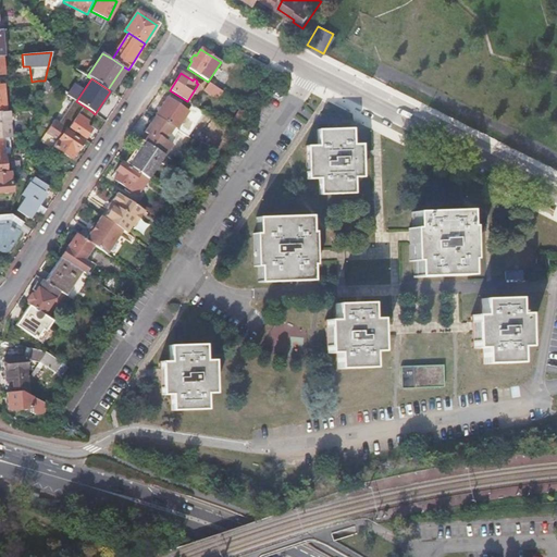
[(224,100),(227,95),(210,84),(205,91),(217,99),(218,97),(224,100)]
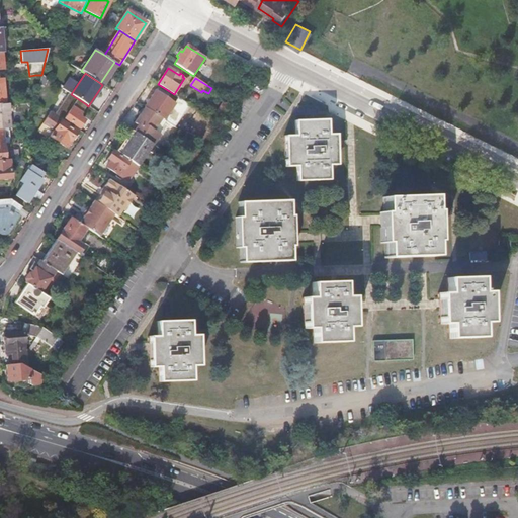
[(145,107),(164,120),(174,104),(155,92),(145,107)]
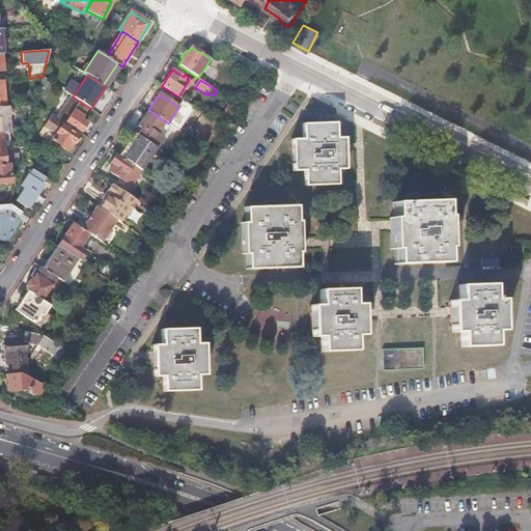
[(195,99),(191,105),(197,108),(201,103),(195,99)]
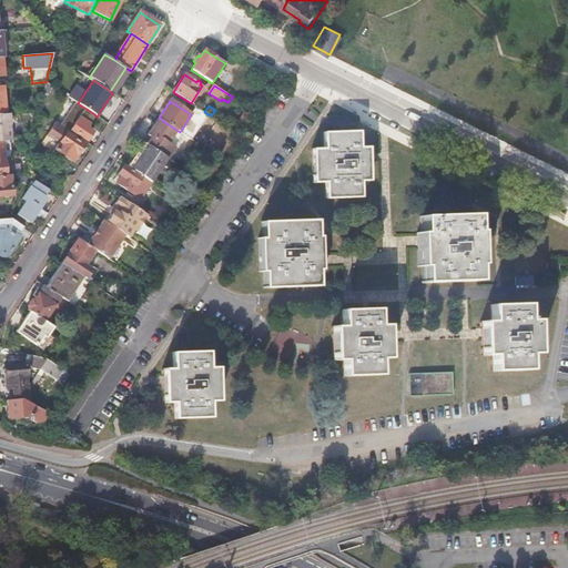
[(94,114),(84,108),(70,130),(85,141),(92,132),(87,128),(94,114)]
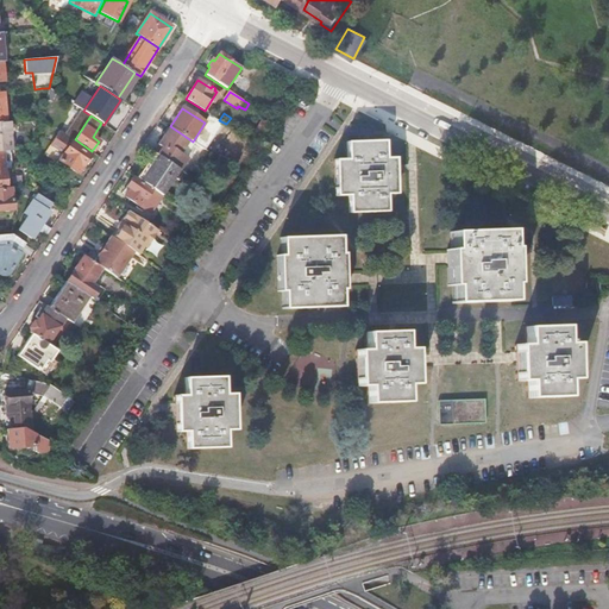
[(10,121),(7,121),(0,121),(0,151),(12,151),(10,121)]
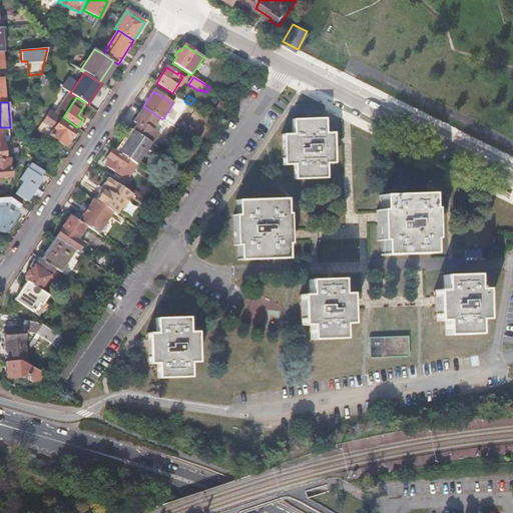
[(161,129),(166,121),(162,119),(143,106),(133,121),(134,122),(129,129),(150,142),(153,144),(162,130),(161,129)]
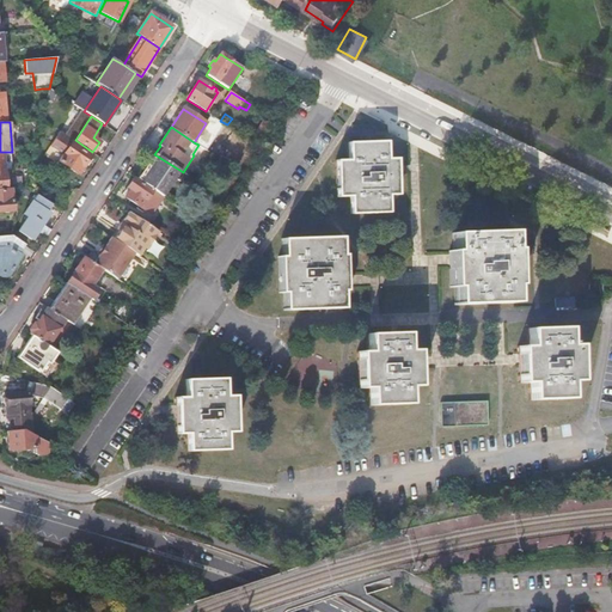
[(72,142),(59,161),(78,175),(84,165),(85,166),(87,165),(91,159),(91,158),(91,157),(90,157),(91,155),(72,142)]
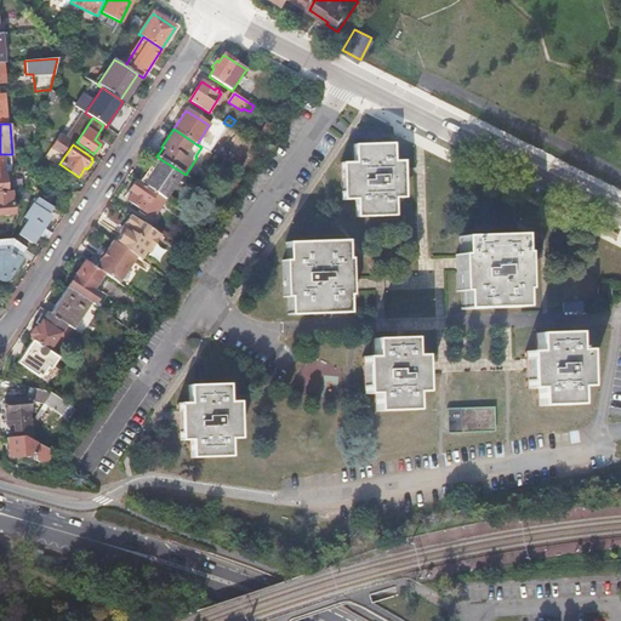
[(353,165),(341,165),(341,200),(354,200),(354,218),(393,217),(392,199),(402,199),(402,165),(392,165),(391,147),(353,148),(353,165)]
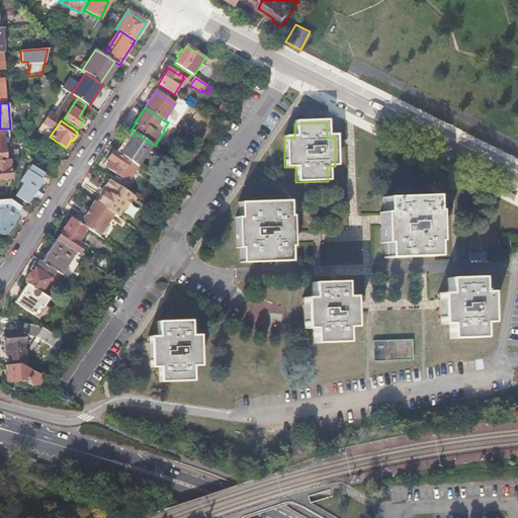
[(115,152),(122,156),(138,166),(152,144),(131,131),(131,130),(115,152)]
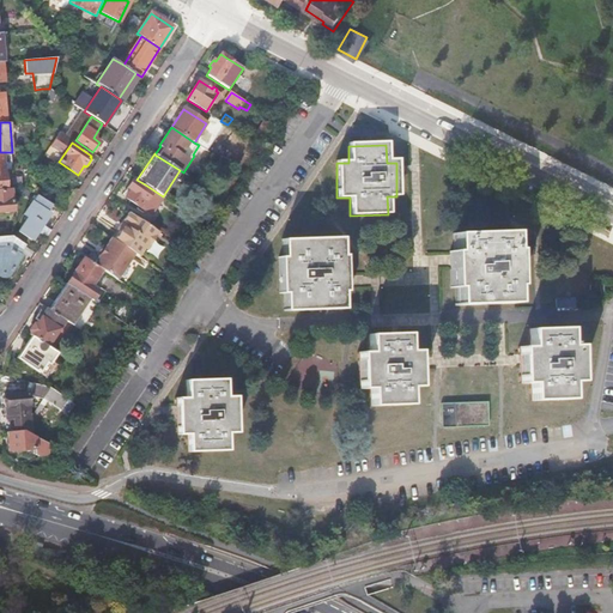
[(151,216),(163,196),(145,184),(144,186),(134,180),(127,188),(131,190),(126,198),(151,216)]
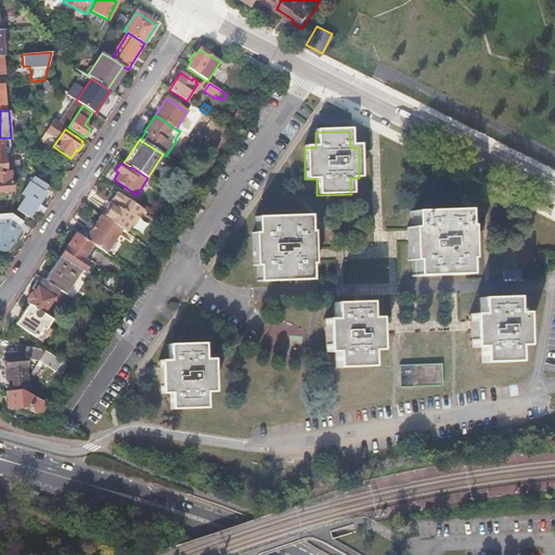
[(0,192),(1,192),(5,194),(11,191),(10,172),(0,172),(0,192)]
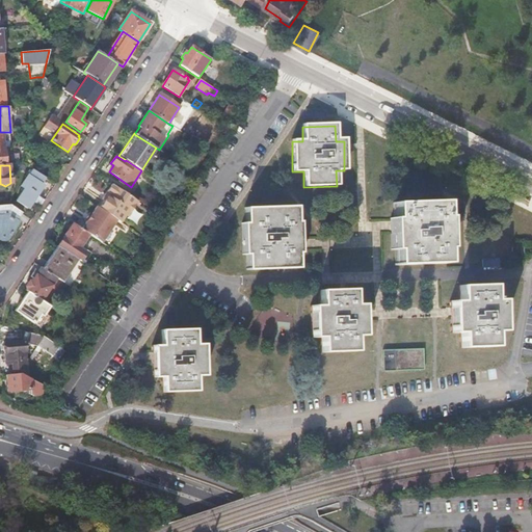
[(43,177),(32,169),(21,186),(25,188),(17,201),(27,208),(43,185),(41,184),(38,183),(43,177)]
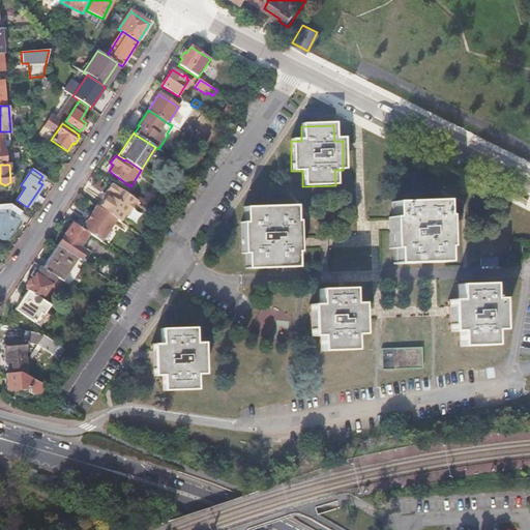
[(130,210),(137,201),(112,183),(106,192),(107,195),(104,200),(98,207),(116,219),(120,222),(125,214),(127,215),(130,210)]
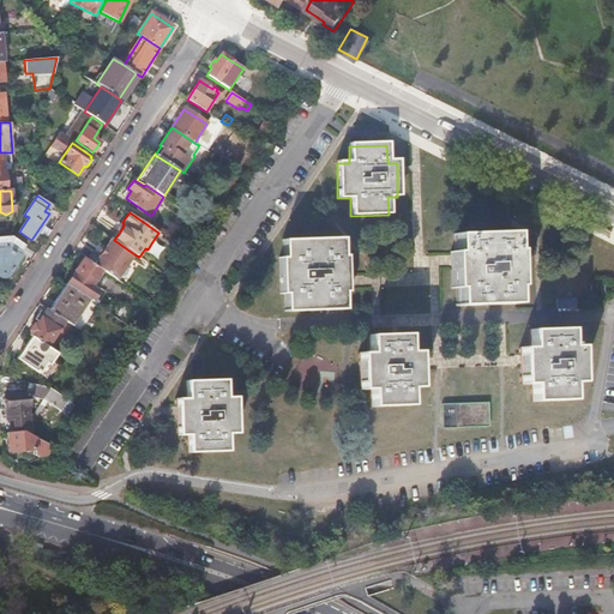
[(453,253),(449,253),(450,289),(453,289),(455,307),(512,306),(512,287),(515,287),(513,251),(511,251),(510,234),(452,235),(453,253)]
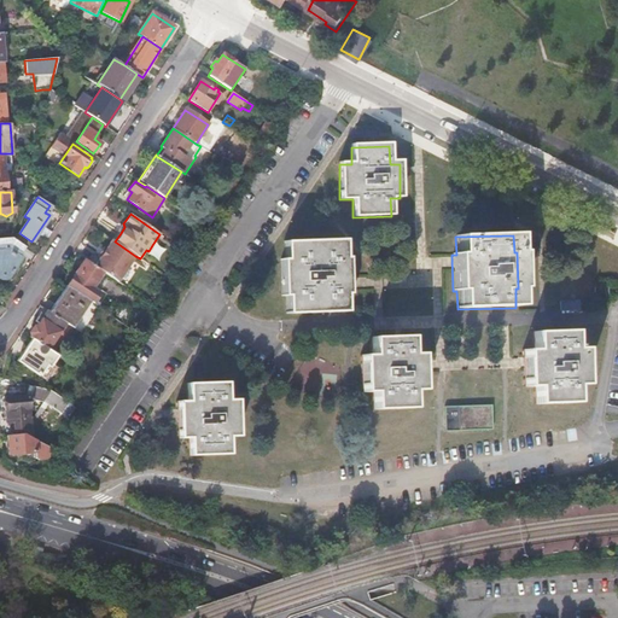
[(11,238),(0,238),(0,279),(1,280),(4,280),(6,280),(7,278),(21,258),(17,257),(24,246),(22,244),(11,238)]
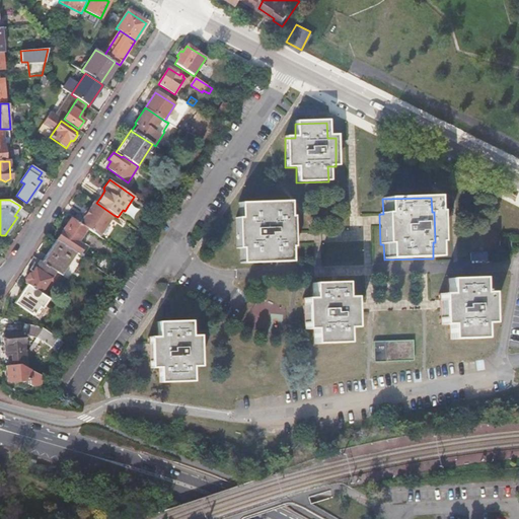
[(97,235),(99,236),(114,215),(96,203),(94,202),(89,210),(85,216),(79,223),(83,226),(86,228),(97,235)]
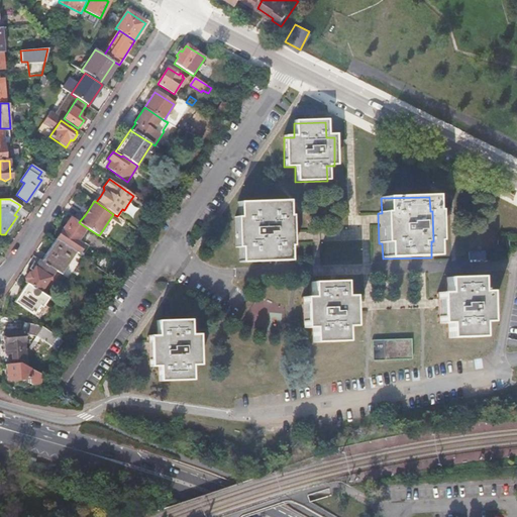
[(237,218),(234,218),(234,247),(238,247),(237,262),(287,262),(287,247),(290,247),(289,216),(287,216),(287,202),(237,203),(237,218)]
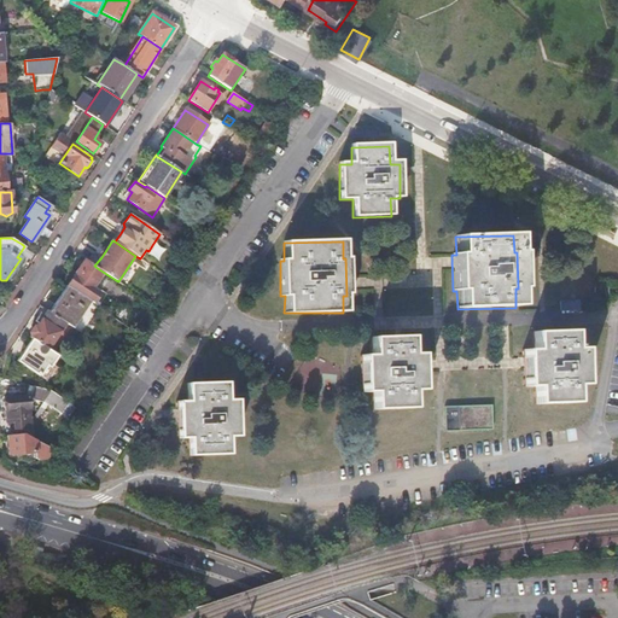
[(93,287),(103,272),(99,269),(94,266),(85,260),(75,275),(79,278),(73,289),(91,301),(94,303),(101,292),(93,287)]
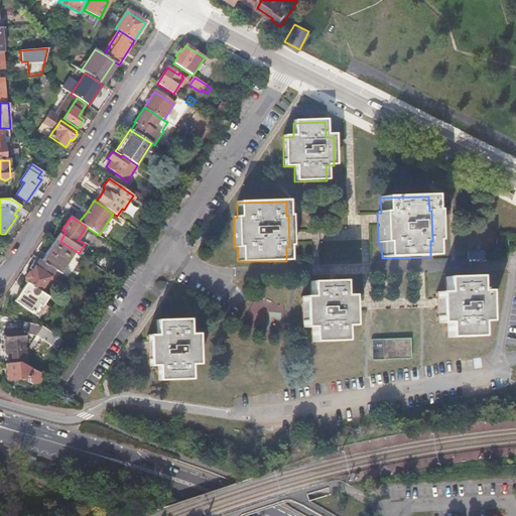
[(62,230),(56,239),(60,241),(66,232),(62,230)]
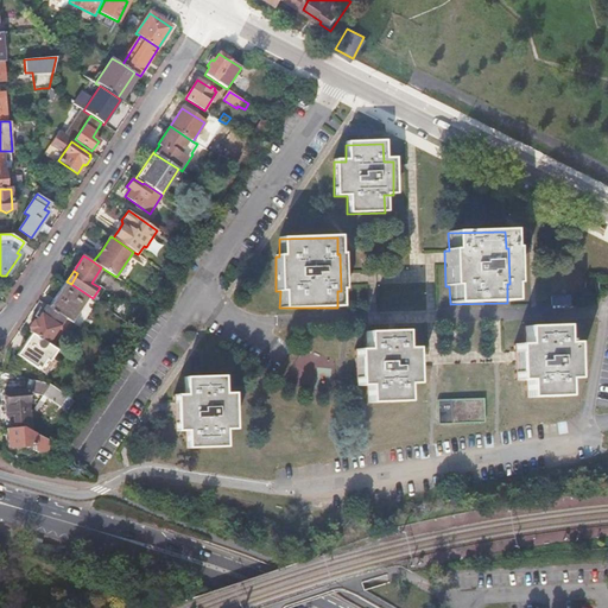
[(70,322),(80,328),(95,304),(87,299),(89,296),(71,284),(67,282),(49,308),(70,322)]
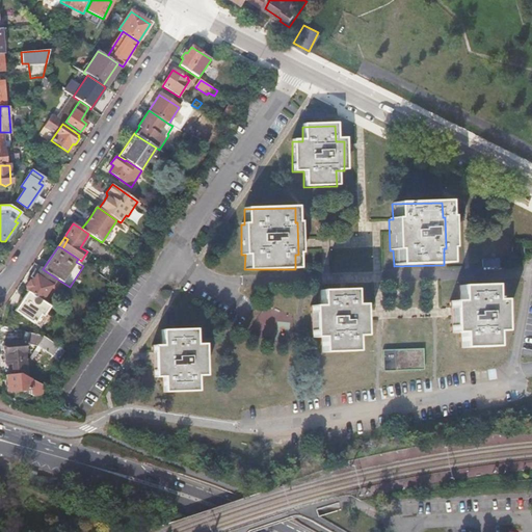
[(26,290),(28,292),(42,300),(51,286),(56,290),(61,282),(43,269),(41,267),(32,281),(29,281),(26,286),(26,289),(26,290)]
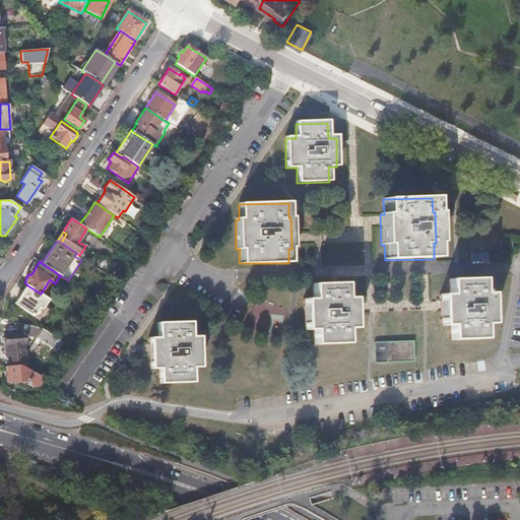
[(447,296),(439,296),(440,325),(449,325),(449,340),(481,339),(481,324),(490,323),(489,294),(479,294),(478,279),(447,280),(447,296)]
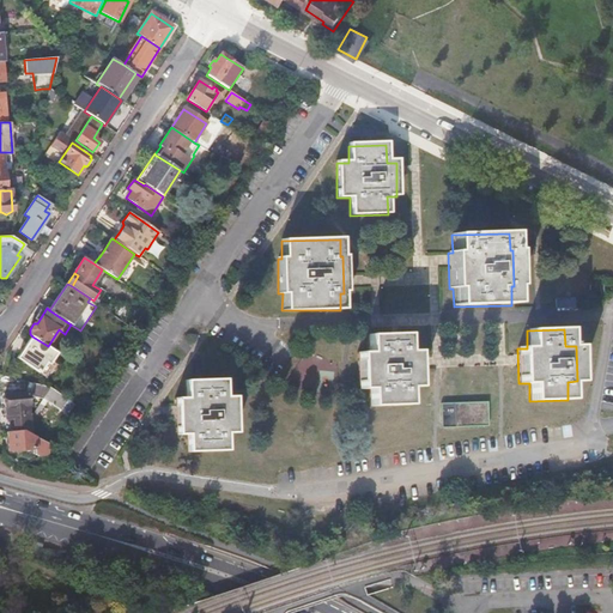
[(366,353),(357,353),(357,389),(366,389),(368,406),(406,405),(406,388),(416,388),(414,352),(405,352),(404,335),(366,337),(366,353)]
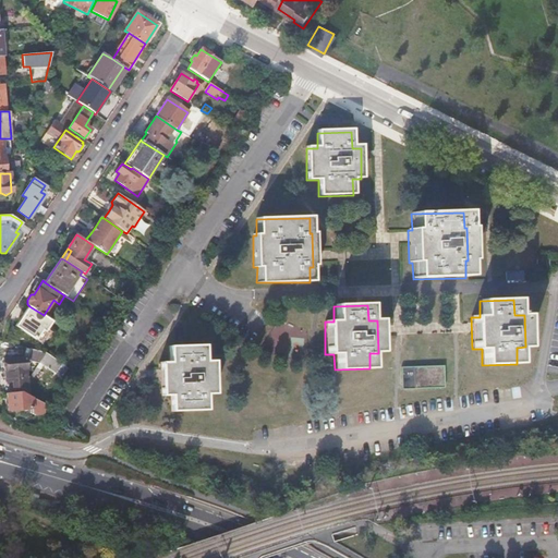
[(46,330),(52,320),(44,315),(29,306),(16,326),(41,342),(48,332),(46,330)]
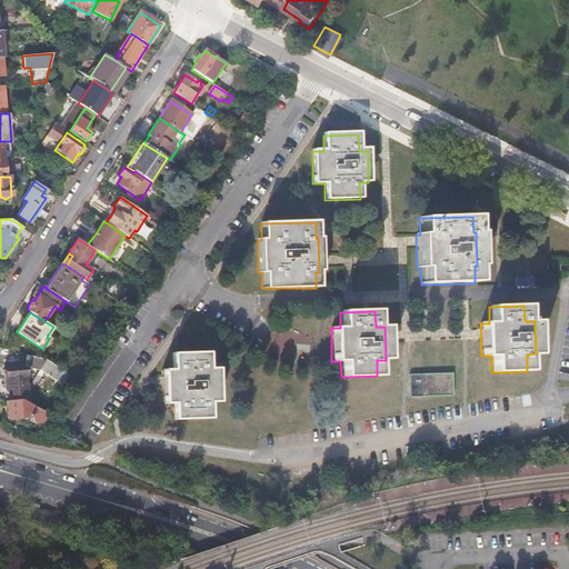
[(170,369),(161,369),(162,401),(170,401),(171,419),(206,419),(206,401),(215,401),(215,369),(205,369),(205,352),(170,353),(170,369)]
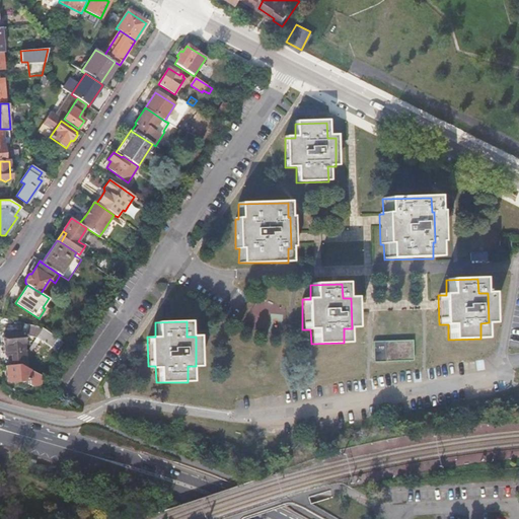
[(44,328),(28,324),(27,329),(26,336),(38,338),(40,340),(51,347),(52,347),(58,338),(44,328)]
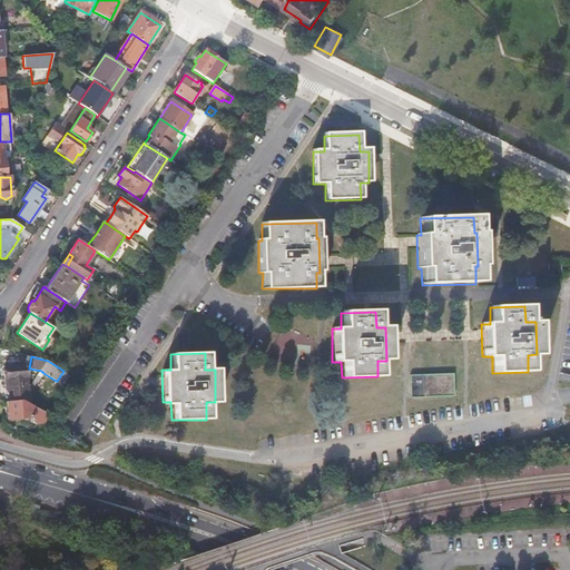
[(13,392),(15,401),(21,400),(28,403),(30,404),(28,399),(28,387),(28,386),(26,369),(26,366),(5,367),(7,389),(9,389),(13,389),(13,392)]
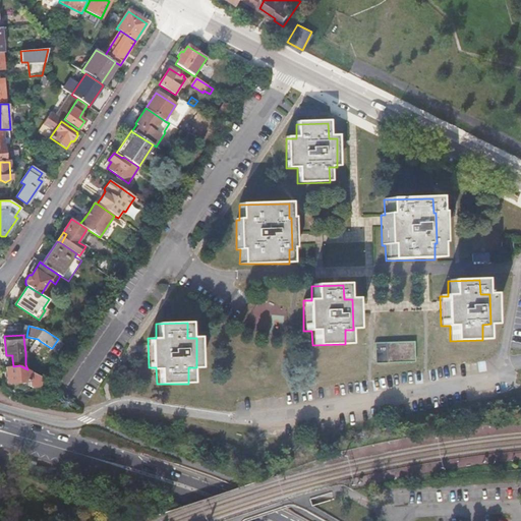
[(26,354),(30,356),(37,344),(38,345),(40,341),(38,339),(26,354)]
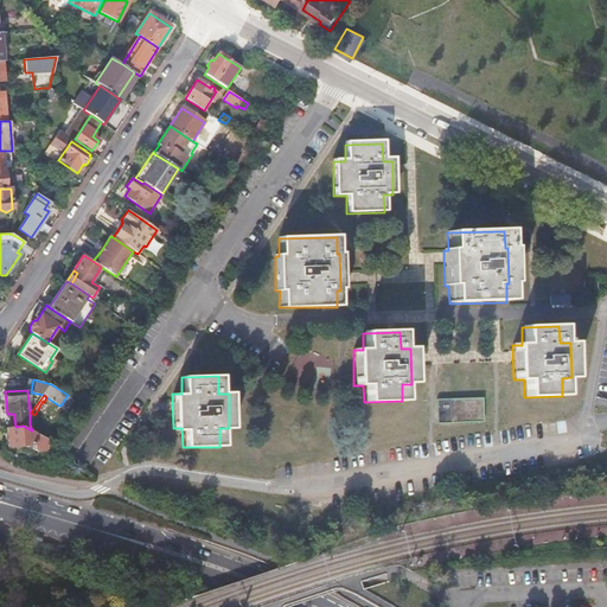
[(68,410),(75,400),(68,395),(61,406),(68,410)]
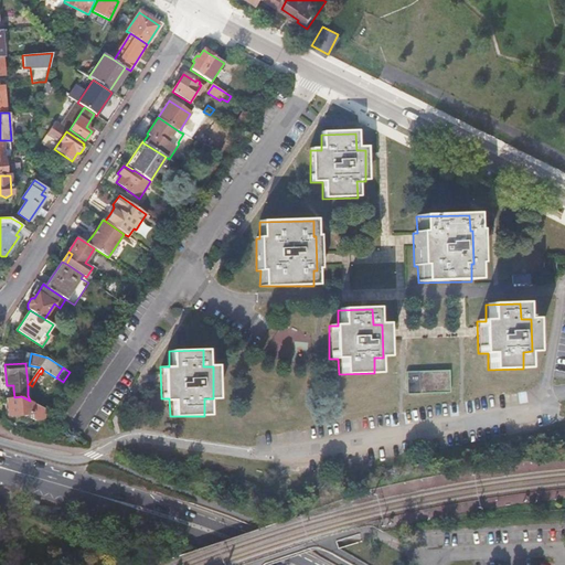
[(447,372),(417,373),(417,395),(449,394),(447,372)]
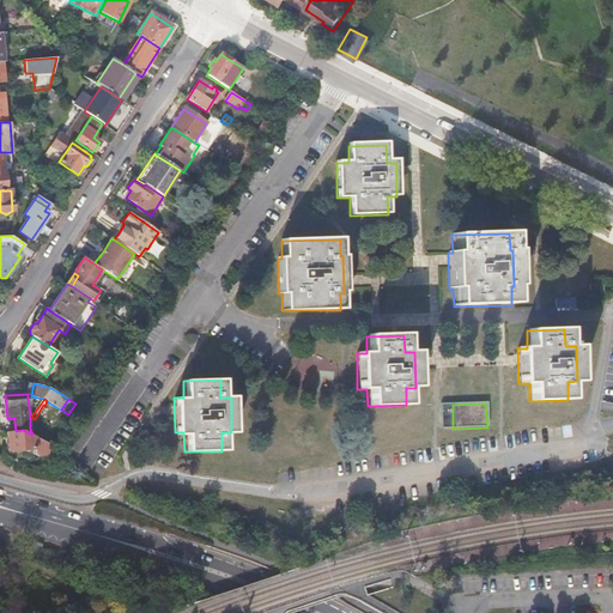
[(16,431),(7,431),(10,450),(36,448),(32,435),(30,434),(23,430),(16,431)]
